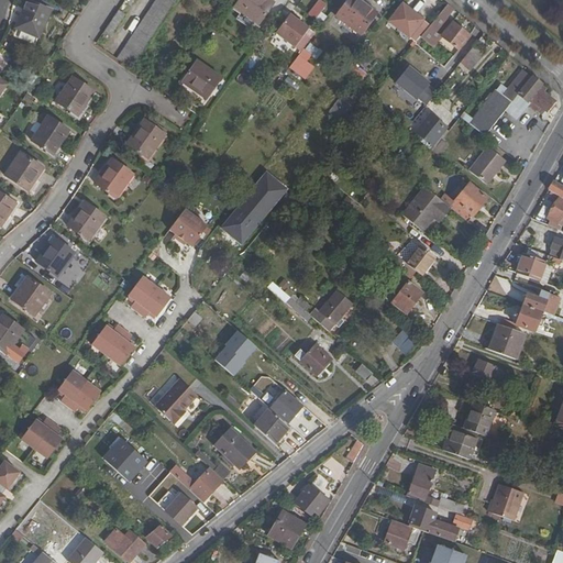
[(156,0),(117,59),(130,68),(175,0),(156,0)]
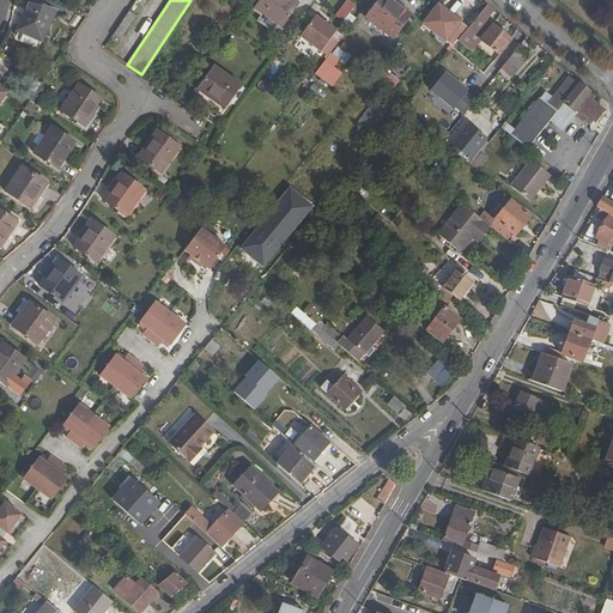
[(296,0),(259,0),(256,5),(280,22),(296,0)]
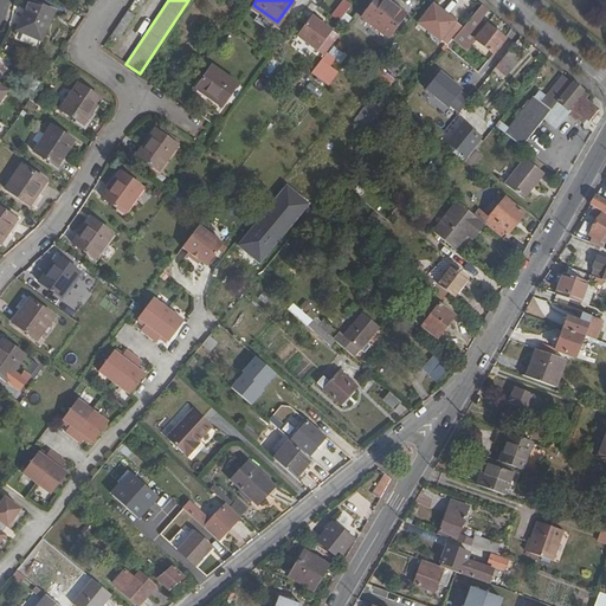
[(341,0),(333,11),(340,17),(353,0),(341,0)]
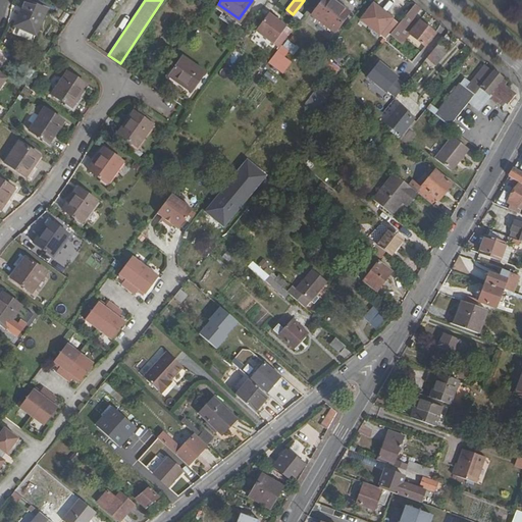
[(346,11),(325,0),(321,0),(313,14),(336,28),(346,11)]
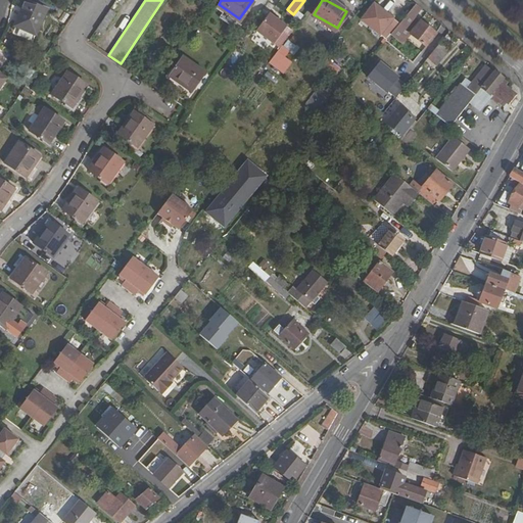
[(36,37),(47,11),(26,2),(21,11),(25,12),(17,29),(36,37)]
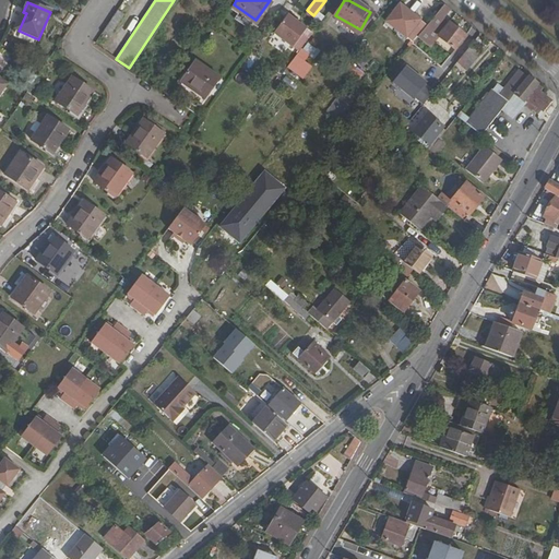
[(385,20),(405,35),(419,18),(399,2),(385,20)]
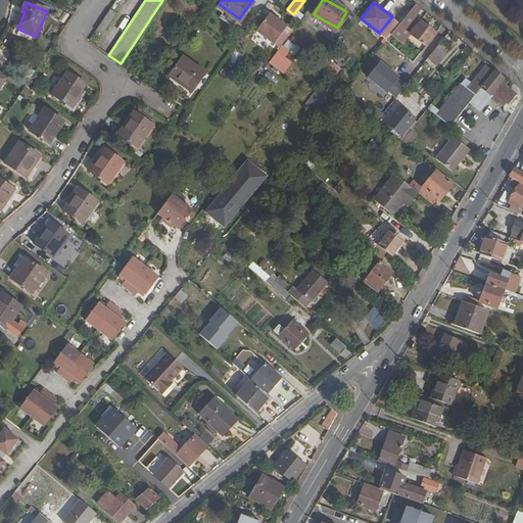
[(398,22),(389,34),(400,43),(410,32),(425,45),(435,32),(414,14),(420,7),(415,3),(398,22)]
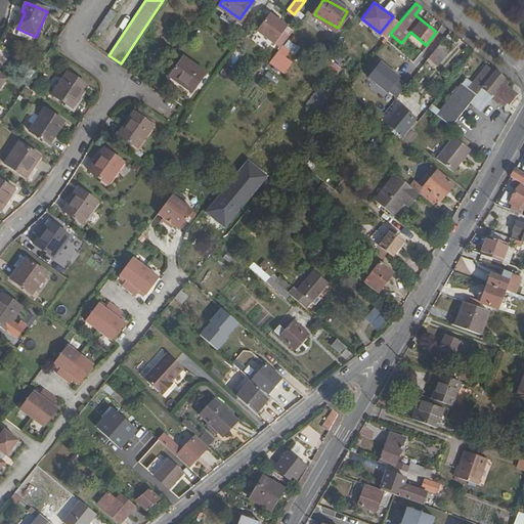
[(110,8),(95,31),(100,35),(116,12),(110,8)]
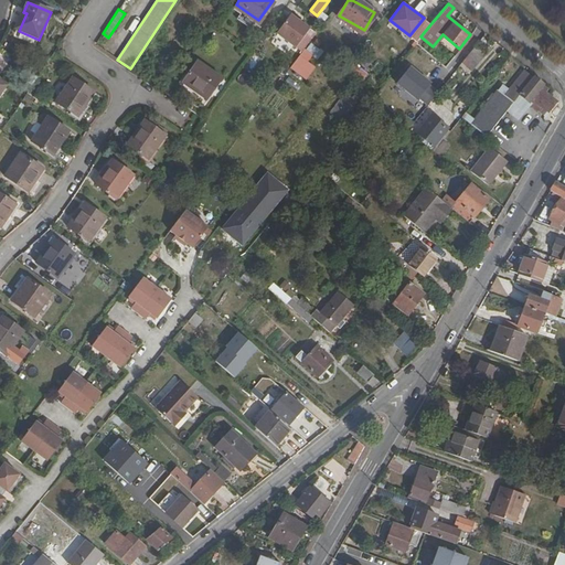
[(27,13),(23,12),(16,30),(19,31),(27,13)]
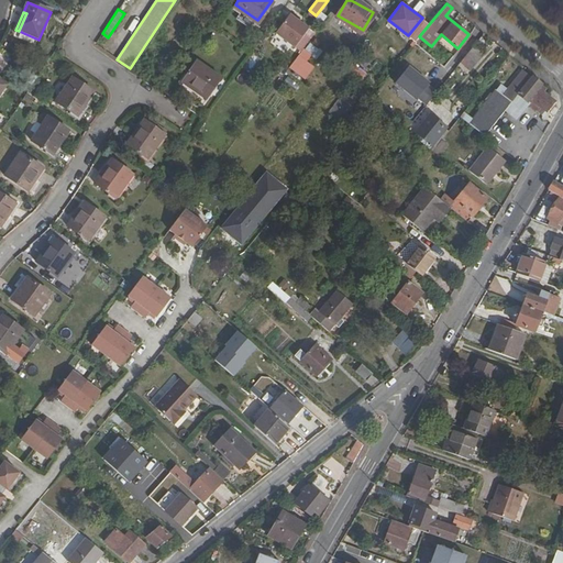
[(310,36),(305,34),(309,24),(285,13),(274,37),(302,51),(310,36)]
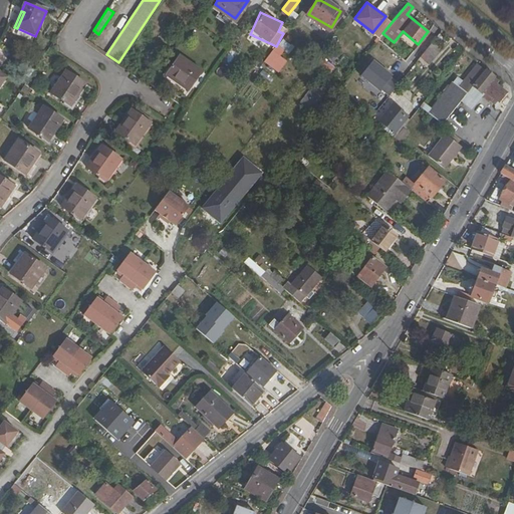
[(386,16),(372,32),(379,37),(382,33),(392,22),(386,16)]
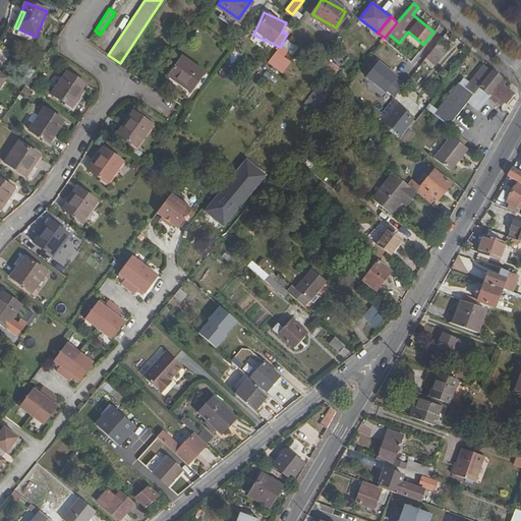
[(290,52),(295,44),(285,40),(281,47),(290,52)]
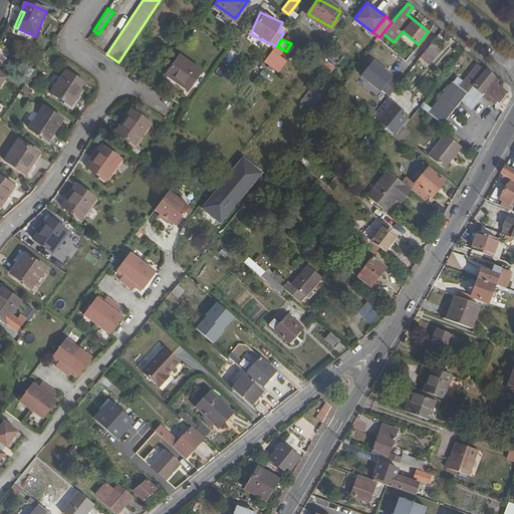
[(441,48),(432,40),(425,49),(434,56),(441,48)]
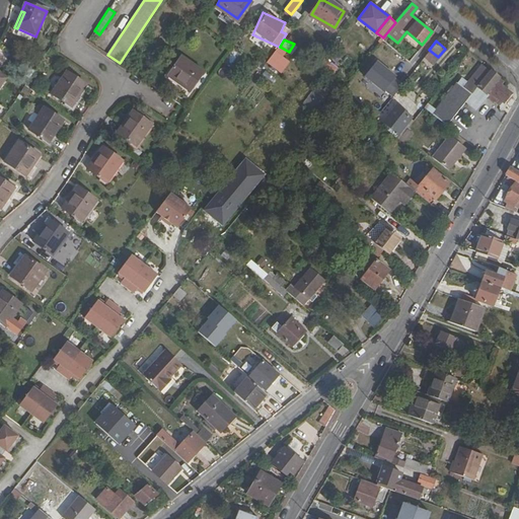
[(281,56),(284,53),(277,48),(266,62),(280,73),(289,61),(281,56)]
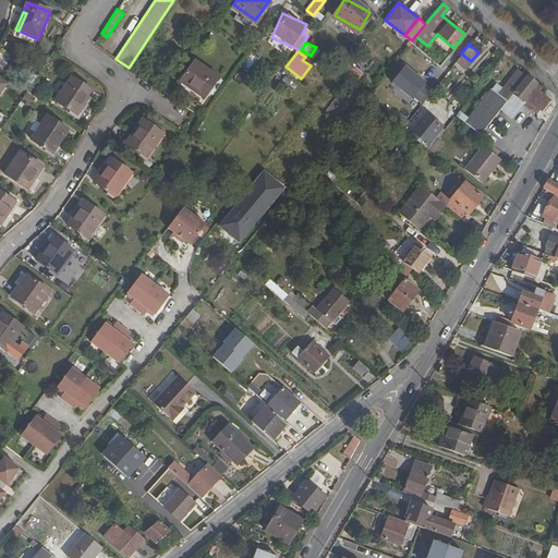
[(218,74),(195,59),(181,81),(203,96),(218,74)]
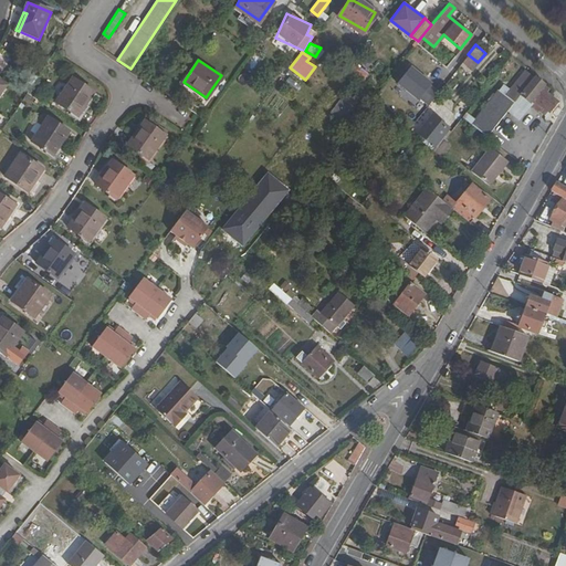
[(355,62),(349,69),(363,81),(368,75),(355,62)]
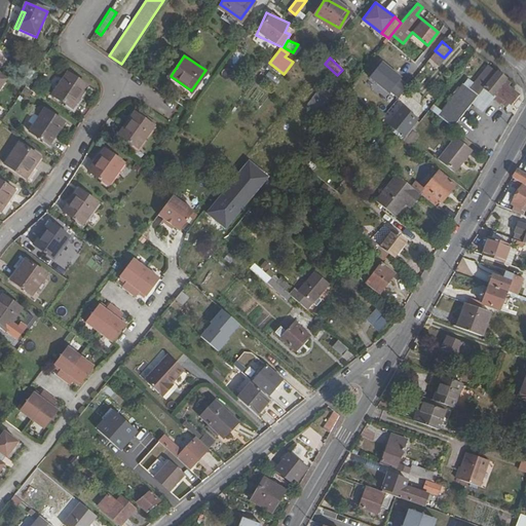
[(395,102),(409,82),(380,62),(366,81),(395,102)]
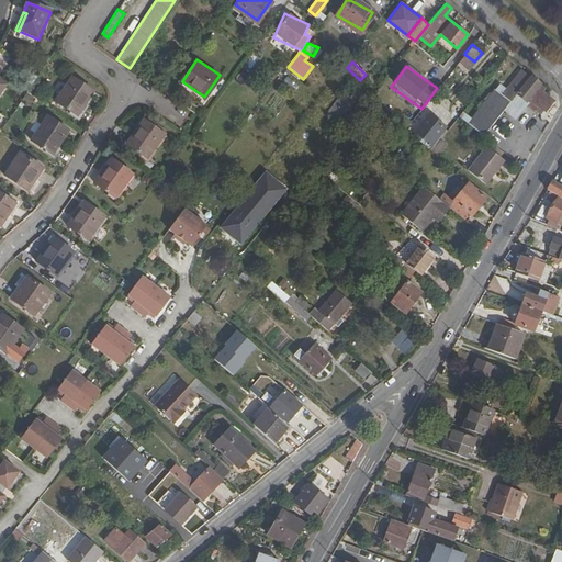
[(539,82),(521,68),(502,93),(495,89),(474,113),(481,119),(474,127),(482,134),(504,108),(513,115),(523,103),(526,105),(528,102),(535,108),(538,103),(544,109),(552,100),(536,87),(539,82)]
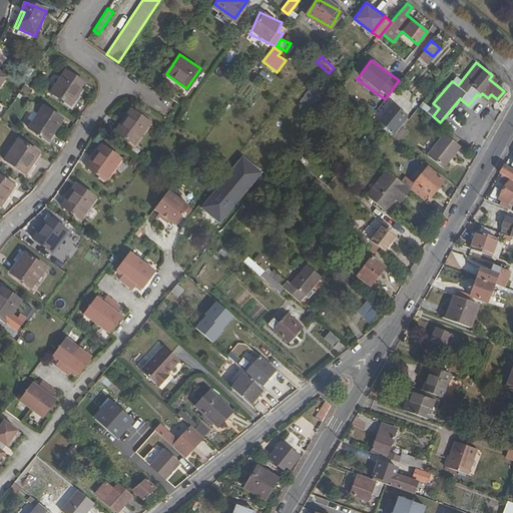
[(85,82),(66,69),(51,91),(70,104),(85,82)]
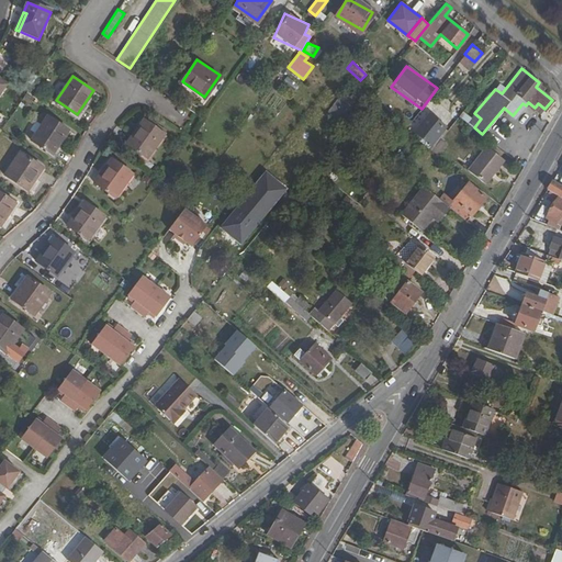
[(338,121),(352,103),(341,94),(327,112),(338,121)]
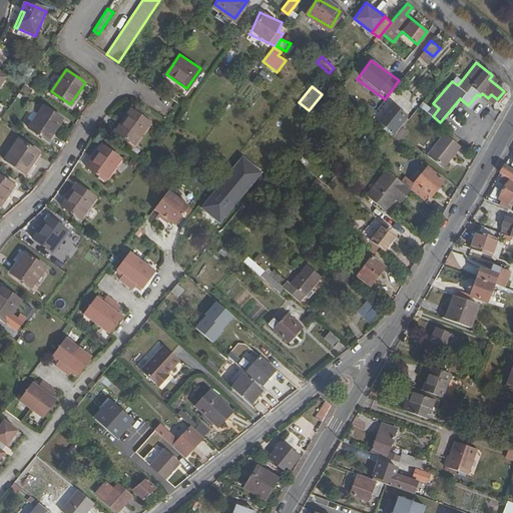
[(64,117),(44,103),(29,126),(49,140),(64,117)]
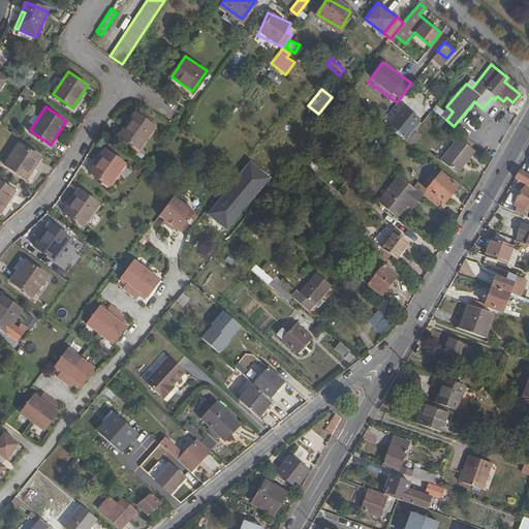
[(402,106),(390,123),(405,135),(417,119),(402,106)]
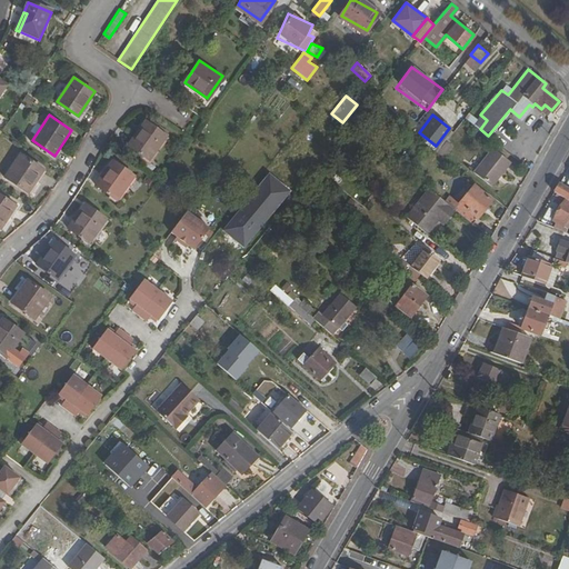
[(146,120),(129,146),(149,160),(167,136),(146,120)]
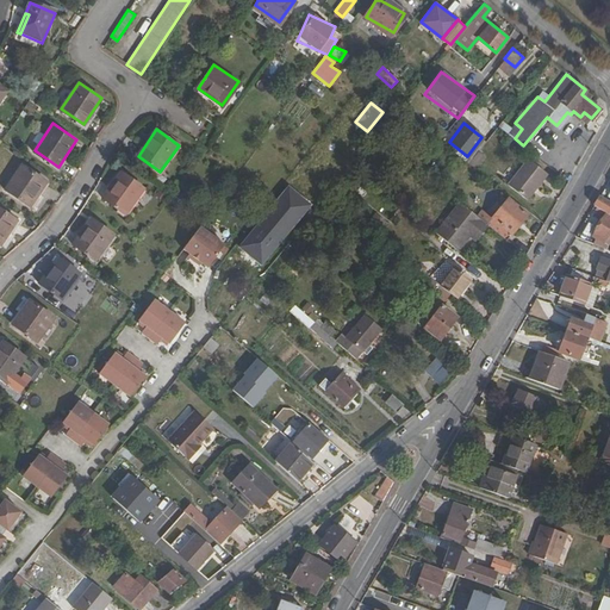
[(475,151),(467,162),(474,167),(483,156),(475,151)]
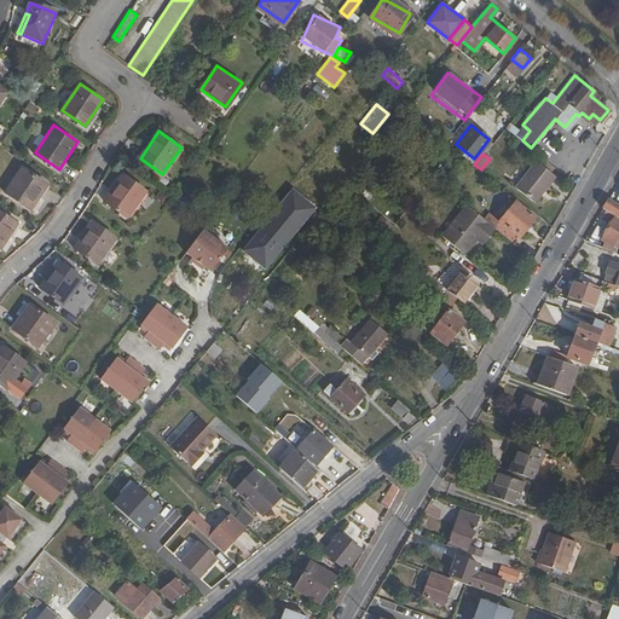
[(555,175),(536,160),(515,184),(534,201),(555,175)]
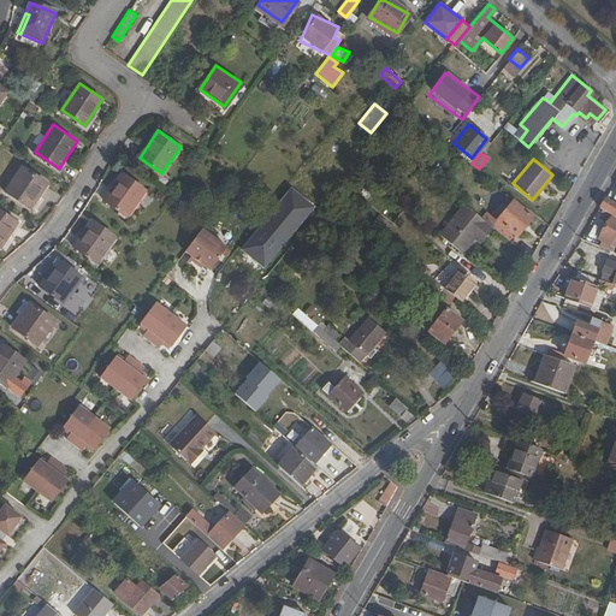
[(47,184),(23,166),(6,190),(31,207),(47,184)]
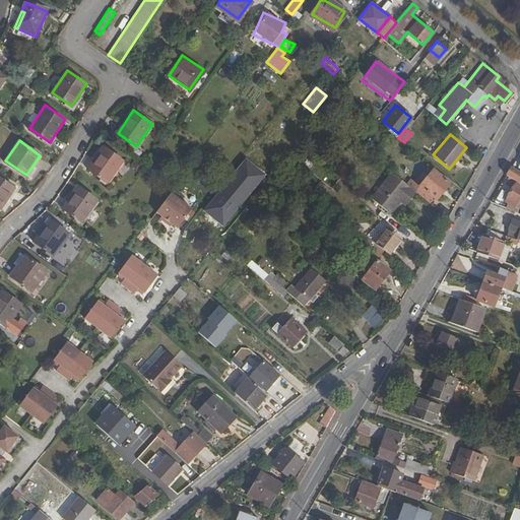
[(104,146),(88,169),(107,183),(123,159),(104,146)]
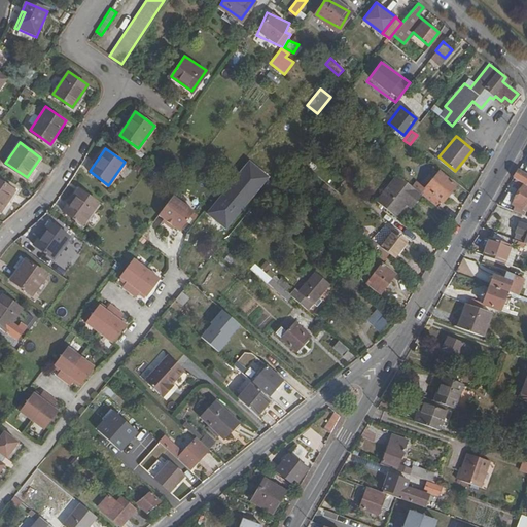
[(230,188),(208,215),(225,229),(261,184),(255,179),(260,172),(249,163),(235,181),(240,185),(235,191),(230,188)]
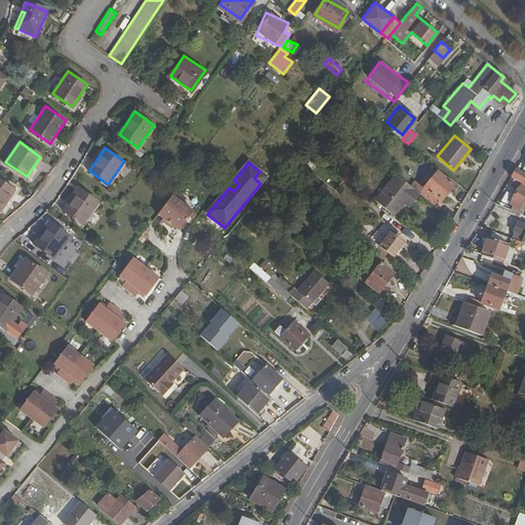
[(524,174),(515,169),(510,177),(520,184),(524,186),(524,174)]
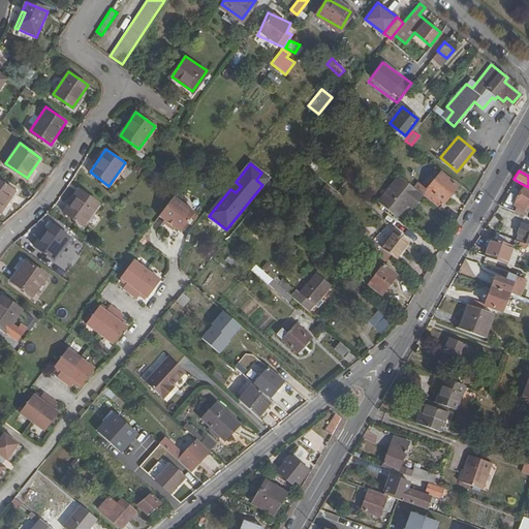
[(439,172),(423,193),(425,194),(439,207),(457,185),(439,172)]
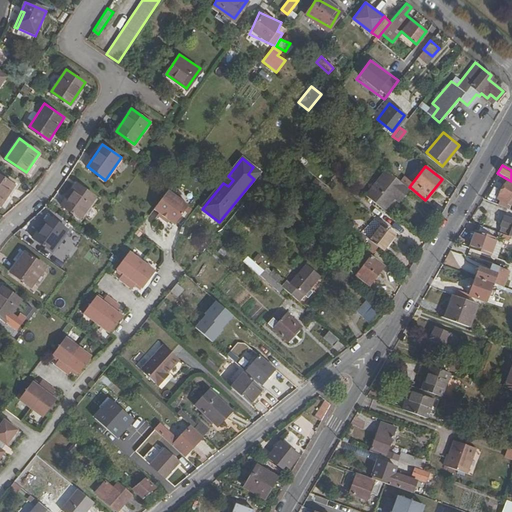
[(401,201),(411,188),(409,187),(387,170),(367,196),(384,210),(395,196),(401,201)]
